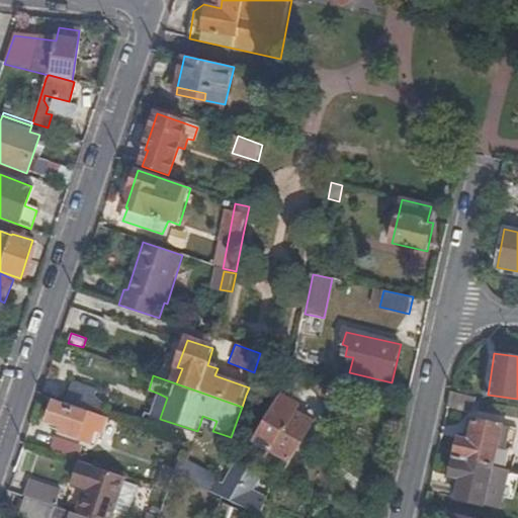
[(72,381),(65,404),(101,416),(105,405),(96,397),(99,391),(72,381)]
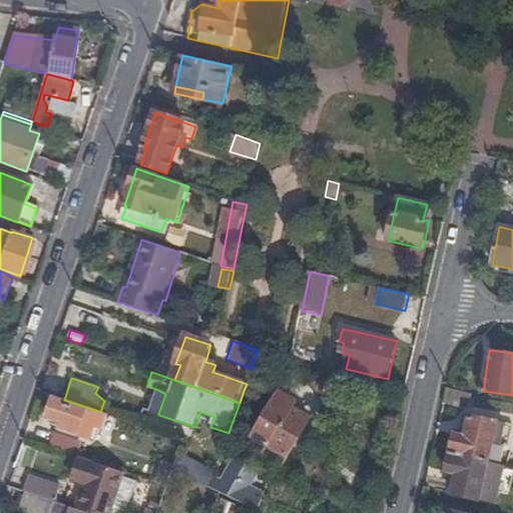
[(165,394),(157,390),(150,411),(158,414),(165,394)]
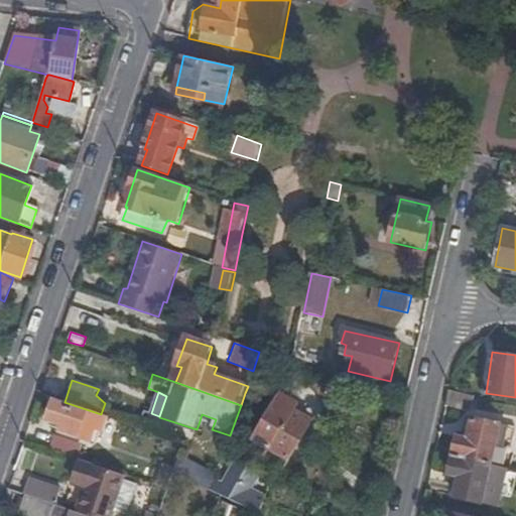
[(245,393),(241,405),(234,424),(247,428),(263,404),(245,393)]
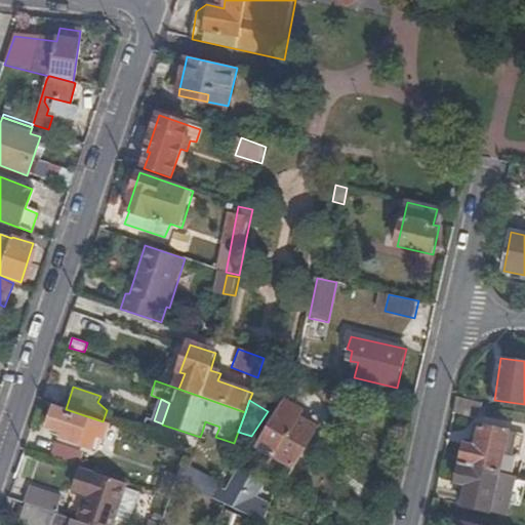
[(259,449),(275,458),(269,470),(286,480),(317,429),(298,418),(303,411),(287,402),(259,449)]
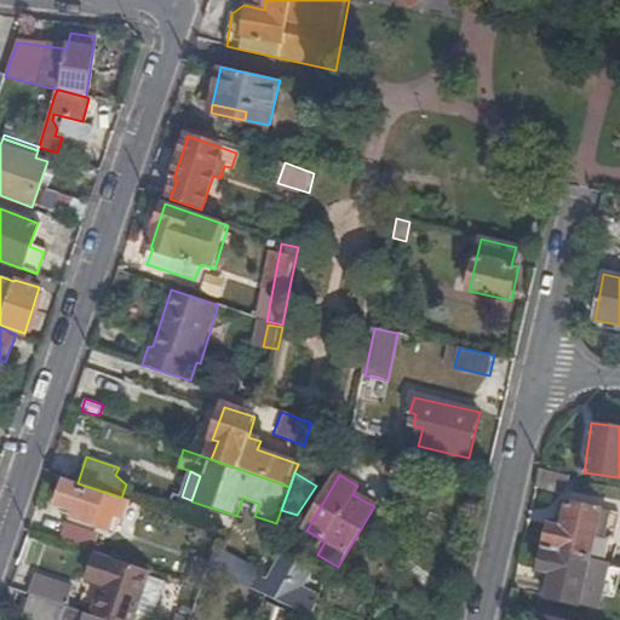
[(102,511),(105,498),(105,497),(67,483),(58,505),(78,511),(74,520),(108,530),(114,515),(113,514),(102,511)]
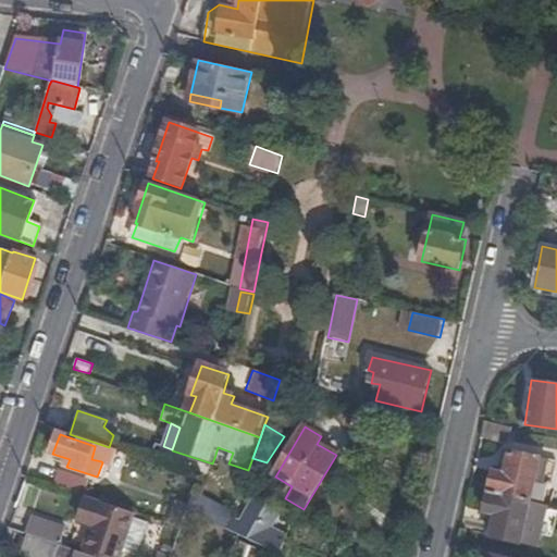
[(104,450),(95,447),(91,459),(101,461),(104,450)]
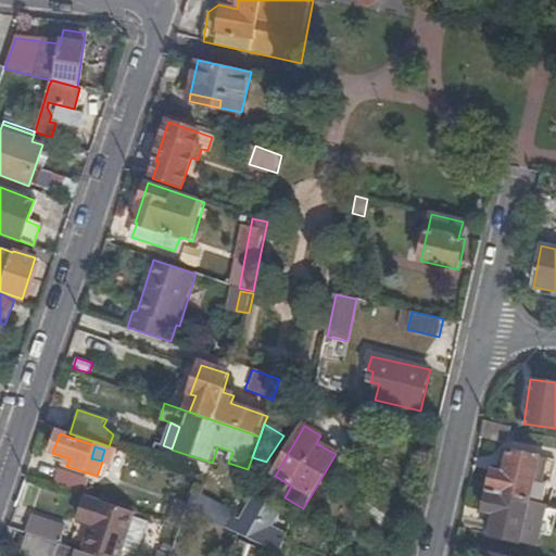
[(214,457),(228,463),(232,452),(217,446),(214,457)]
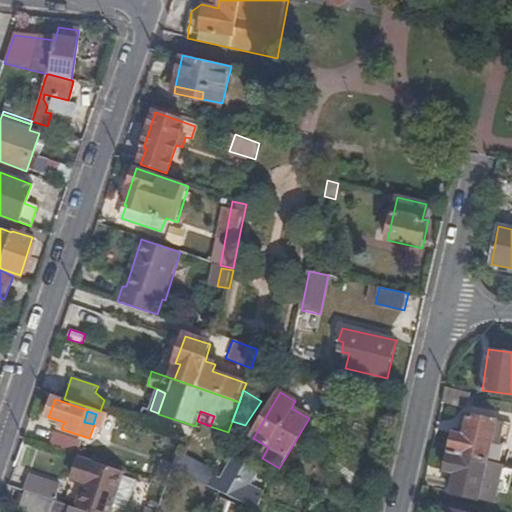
[(453,432),(448,452),(488,461),(491,447),(497,448),(499,440),(504,441),(508,424),(500,422),(501,419),(498,419),(498,421),(469,414),(464,435),(453,432)]
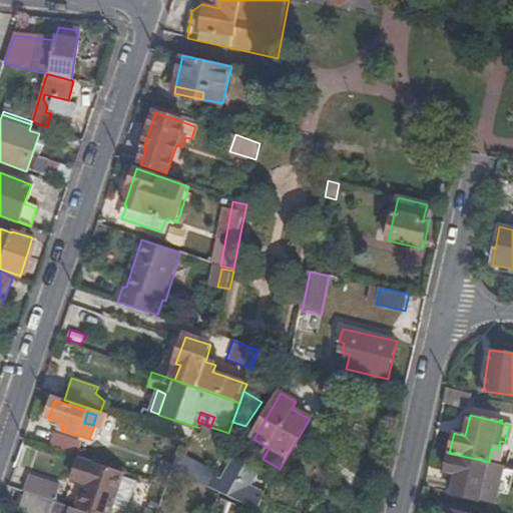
[(502,465),(509,466),(512,446),(512,425),(509,425),(505,442),(500,441),(498,449),(492,448),(489,462),(502,465)]
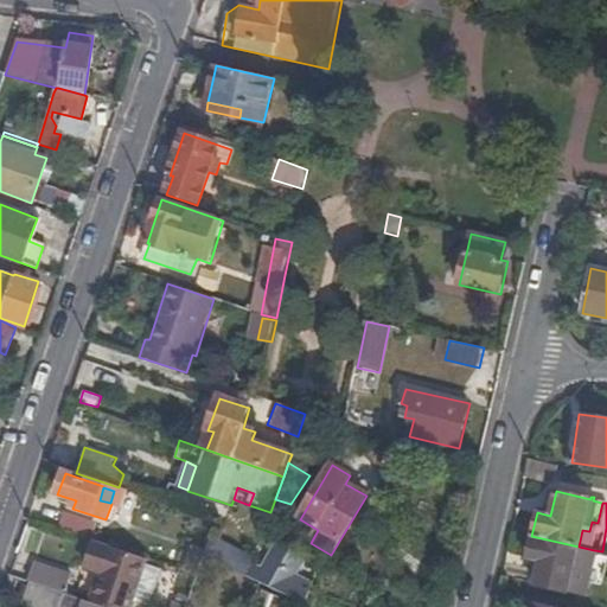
[(66,516),(62,530),(90,541),(94,525),(66,516)]
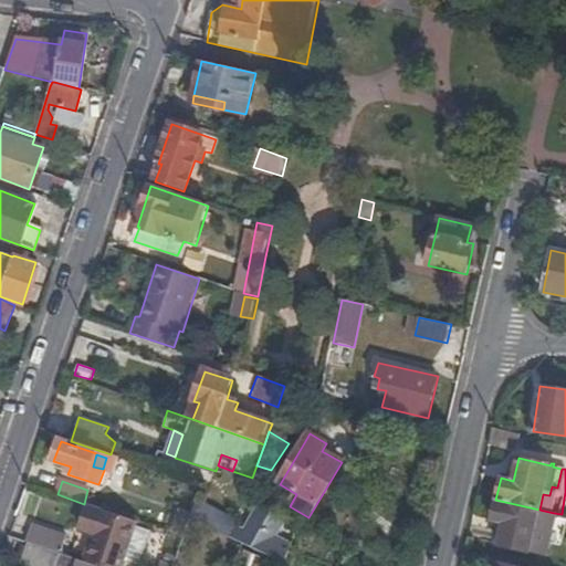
[(540,510),(495,500),(491,521),(503,524),(498,546),(528,553),(532,540),(538,541),(542,525),(536,524),(540,510)]
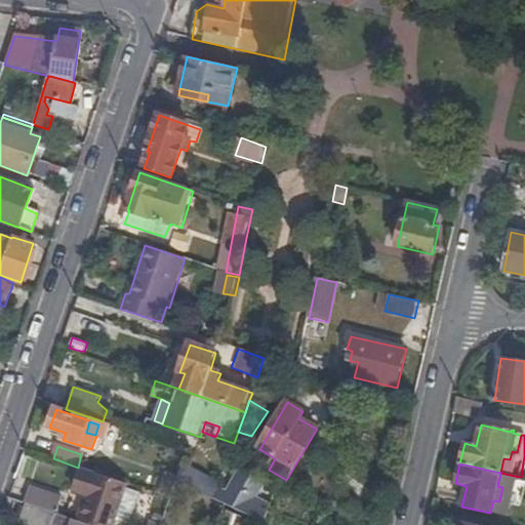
[(179,476),(178,480),(179,480),(198,490),(203,481),(217,488),(218,489),(219,485),(183,465),(179,476)]
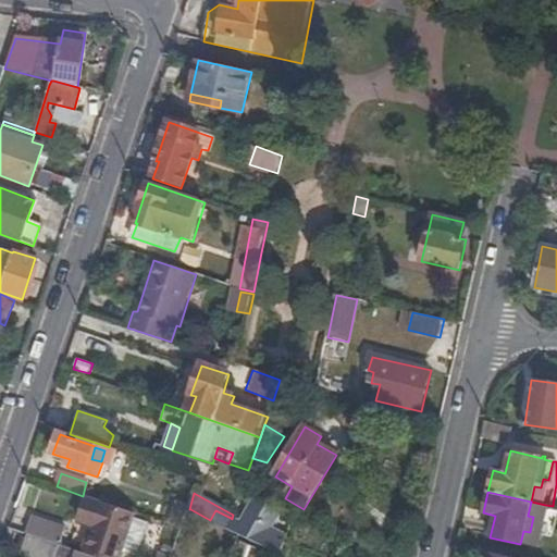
[(245,521),(244,527),(247,528),(260,494),(257,493),(245,521)]
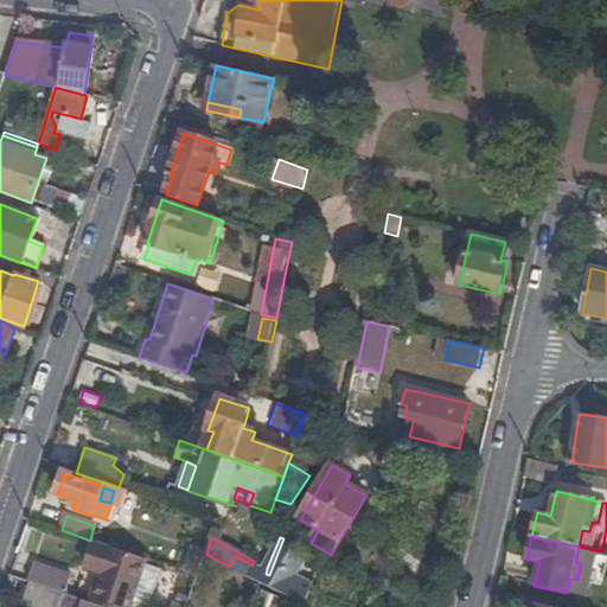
[(266,574),(261,585),(307,606),(317,581),(300,574),(308,550),(283,538),(269,575),(266,574)]
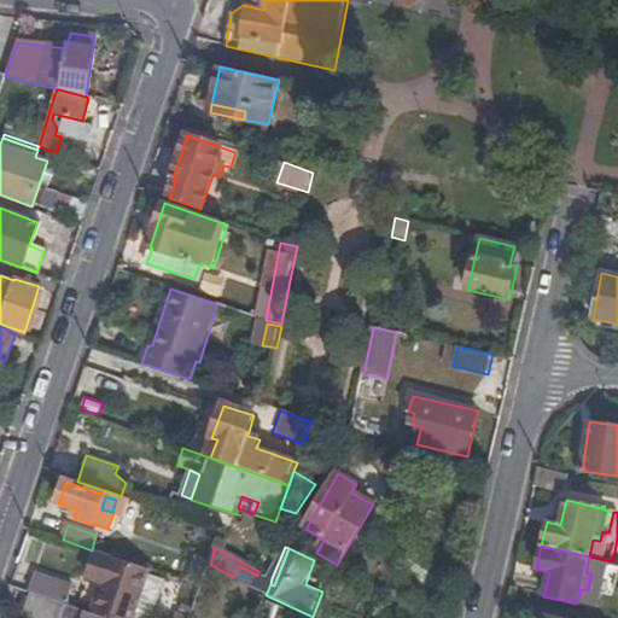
[(99,611),(122,617),(135,617),(152,571),(100,553),(91,581),(108,586),(99,611)]
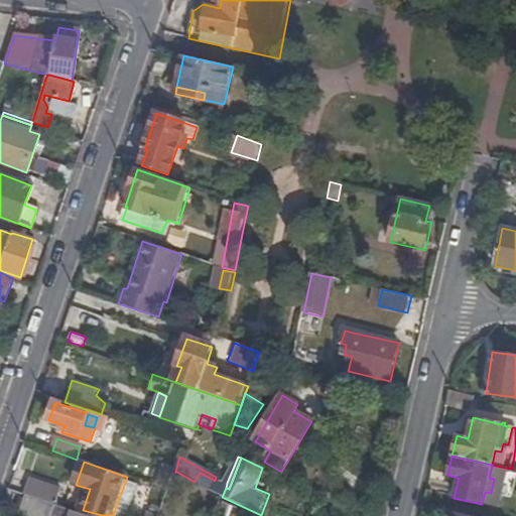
[(153,486),(168,491),(175,472),(176,468),(163,463),(153,486)]
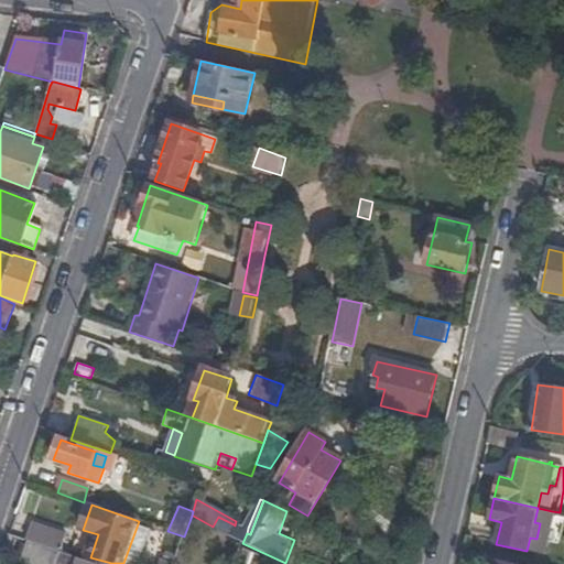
[(530,538),(527,551),(542,554),(552,511),(538,508),(534,522),(540,523),(537,539),(530,538)]
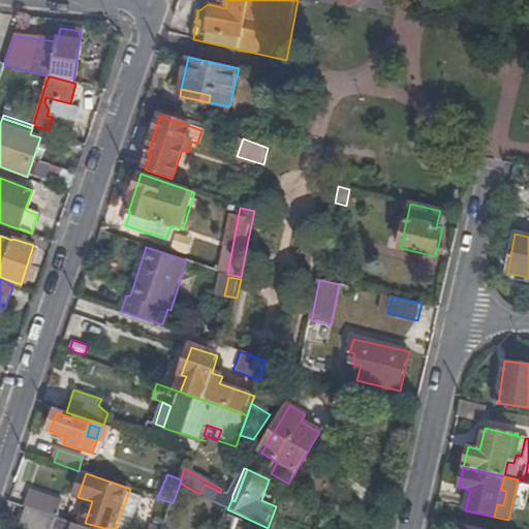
[(199,494),(181,484),(165,528),(191,528),(204,496),(199,494)]
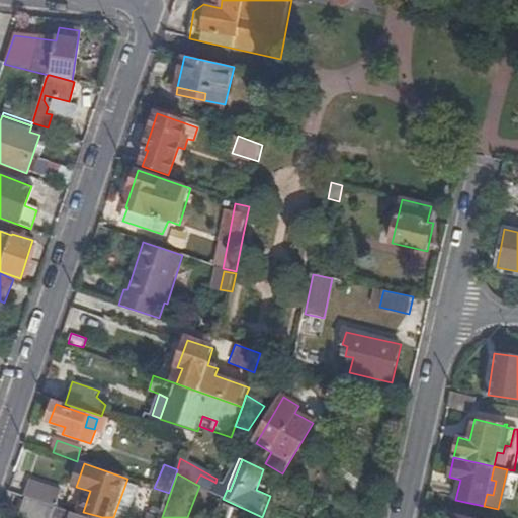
[(195,484),(199,486),(209,492),(214,482),(200,475),(195,484)]
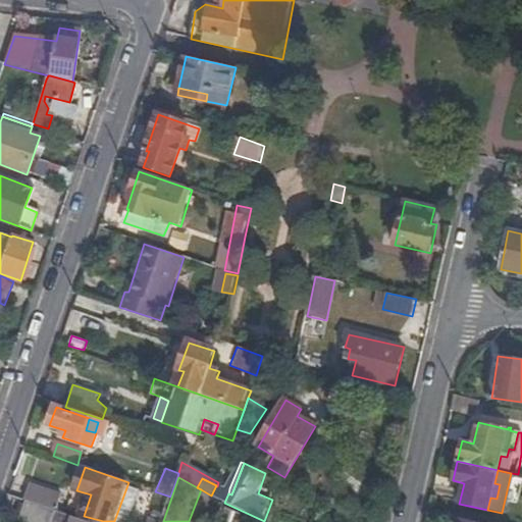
[(217,486),(228,493),(229,488),(218,482),(217,486)]
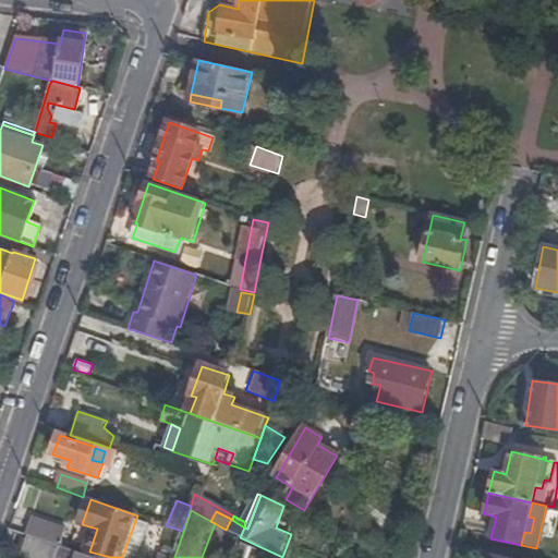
[(27,536),(61,547),(68,531),(34,519),(27,536)]
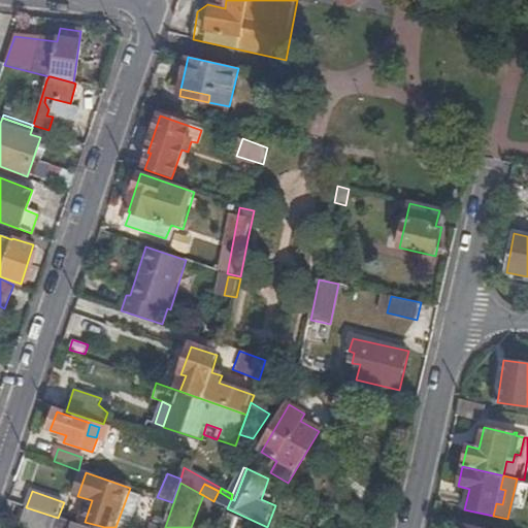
[(216,502),(227,508),(231,499),(220,492),(216,502)]
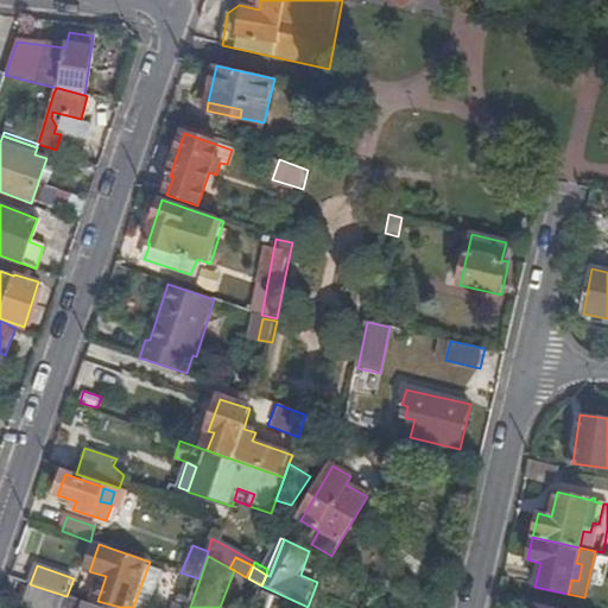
[(81,595),(97,601),(106,576),(89,571),(81,595)]
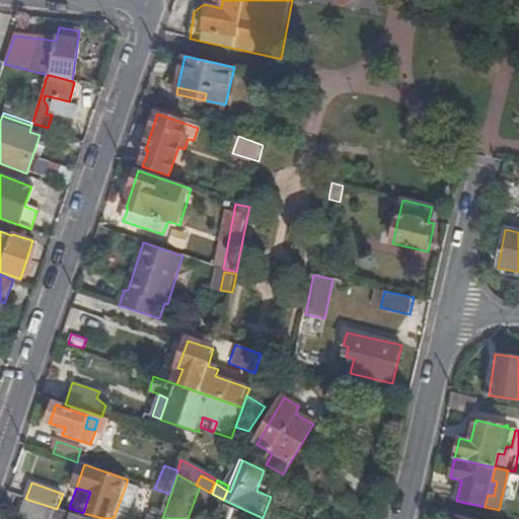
[(21,518),(54,518),(57,509),(25,499),(19,518),(21,518)]
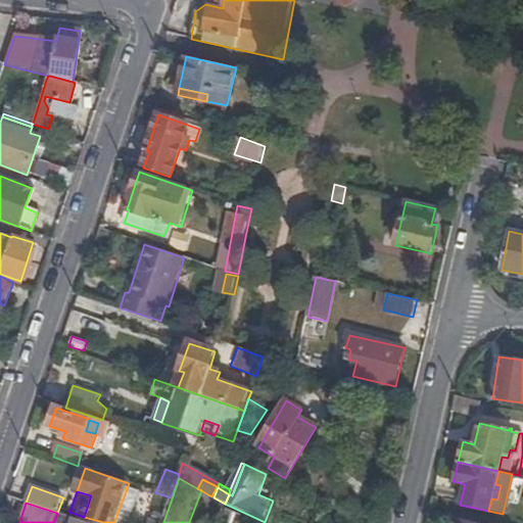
[(239,522),(243,515),(228,510),(222,522),(239,522)]
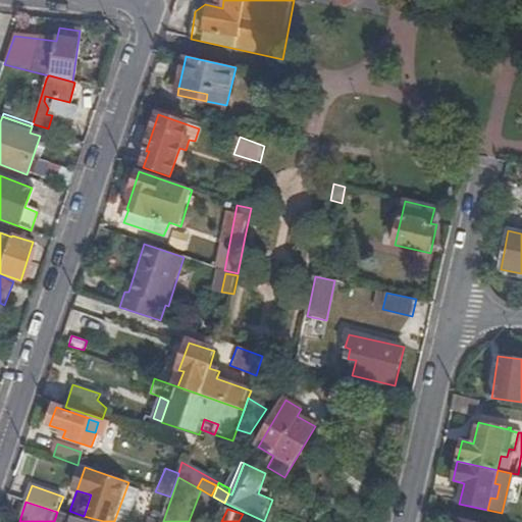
[(54,521),(88,521),(83,520),(57,512),(54,521)]
